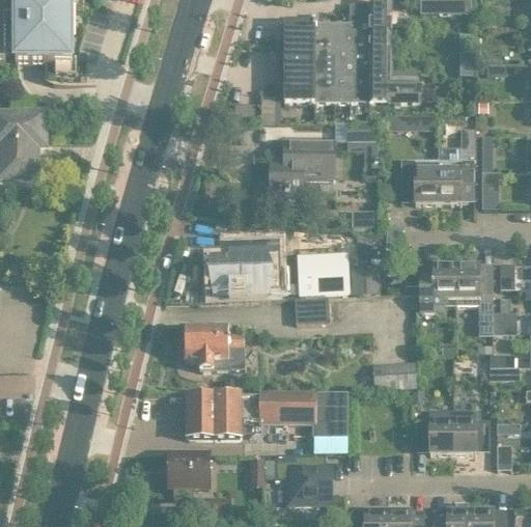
[(0,0),(0,62),(4,63),(4,57),(14,57),(14,63),(16,63),(18,63),(44,63),(46,63),(54,62),(71,62),(71,58),(71,47),(71,9),(70,0),(0,0)]
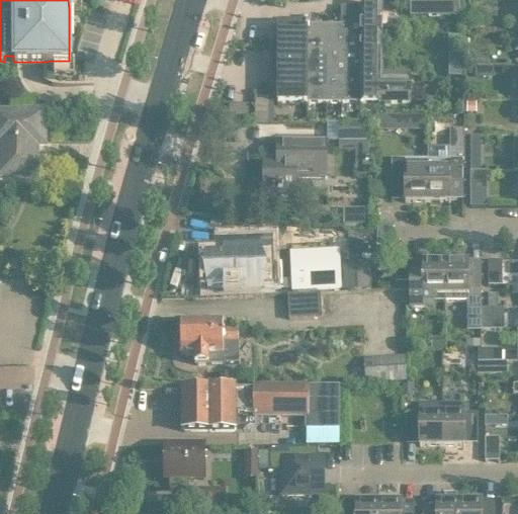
[(458,13),(458,0),(409,0),(410,13),(458,13)]
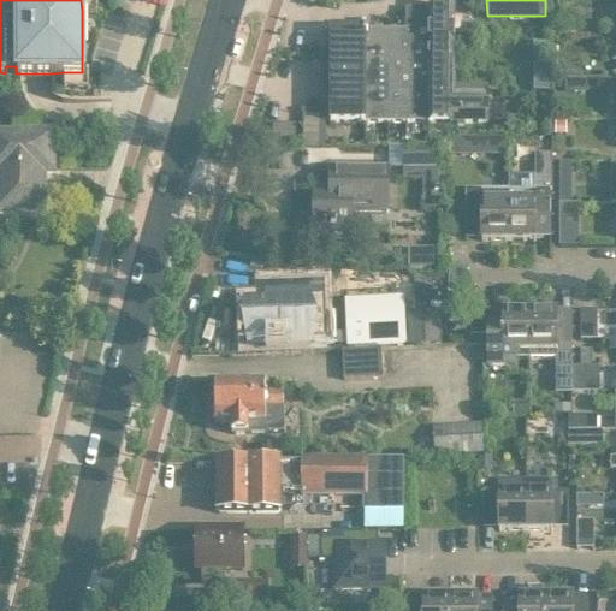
[(486,119),(486,99),(485,99),(485,82),(451,82),(451,10),(428,10),(428,5),(404,5),(404,28),(363,28),(363,27),(330,27),(329,119),(363,119),(456,119),(456,123),(463,123),(463,119),(486,119)]
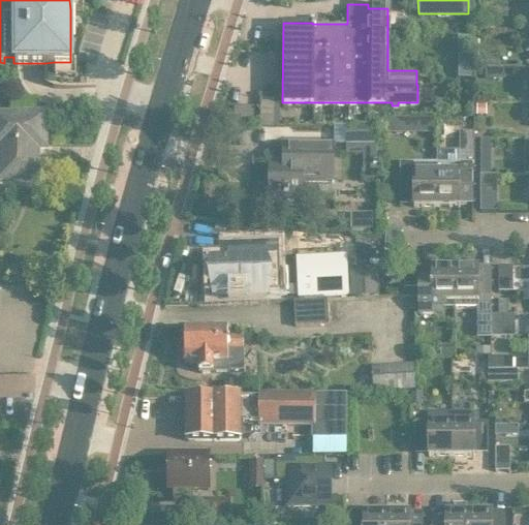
[(259,95),(258,122),(272,123),(272,98),(272,95),(259,95)]
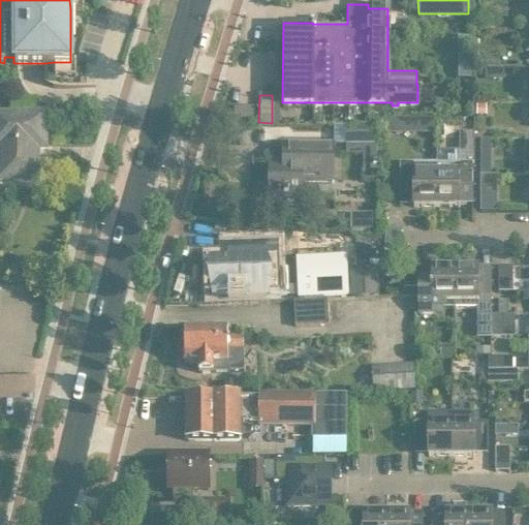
[(485,102),(475,102),(475,112),(485,112),(485,102)]
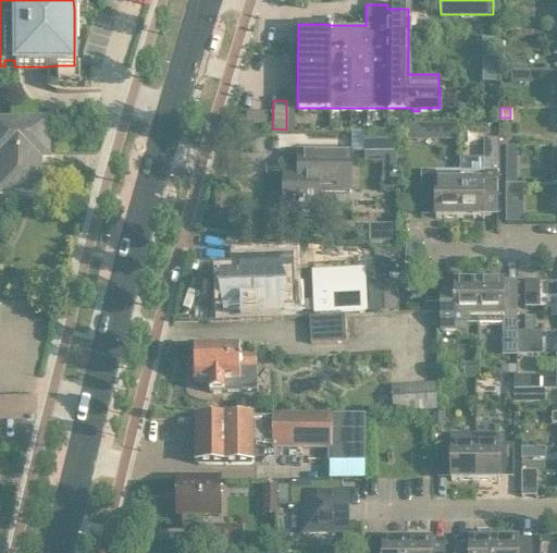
[(0,177),(41,177),(41,145),(50,145),(50,112),(0,112),(0,177)]
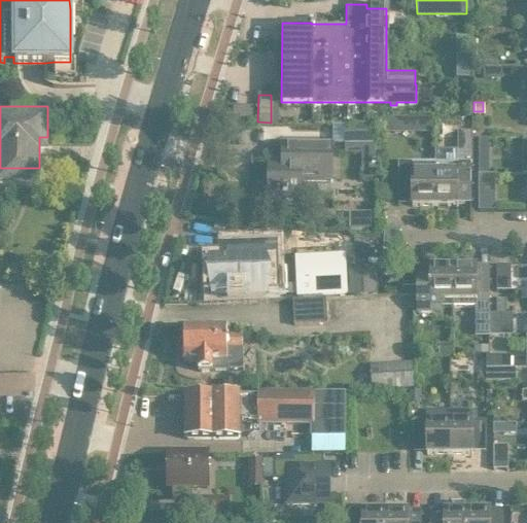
[(408,126),(408,110),(393,110),(393,127),(408,126)]
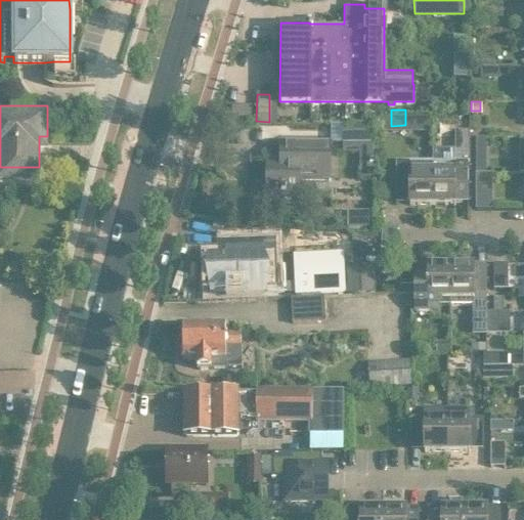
[(320,113),(309,113),(309,122),(320,122),(320,113)]
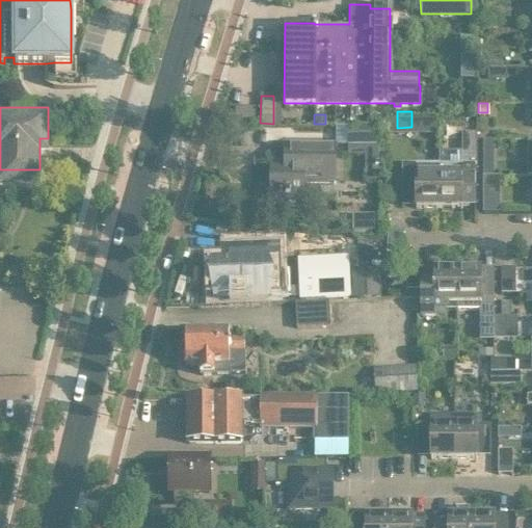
[(347,143),(378,143),(378,125),(347,125),(347,143)]
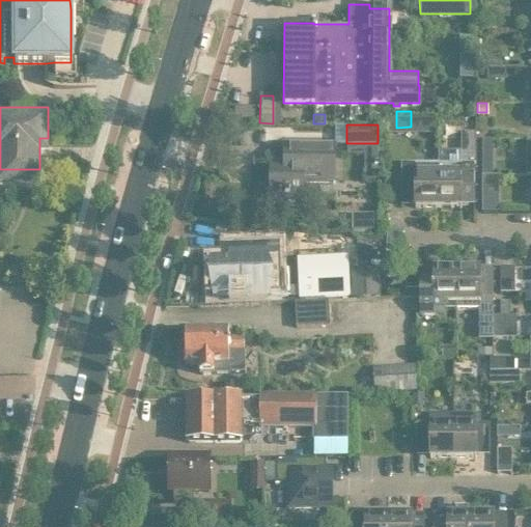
[(481,137),(481,149),(493,149),(493,137),(481,137)]
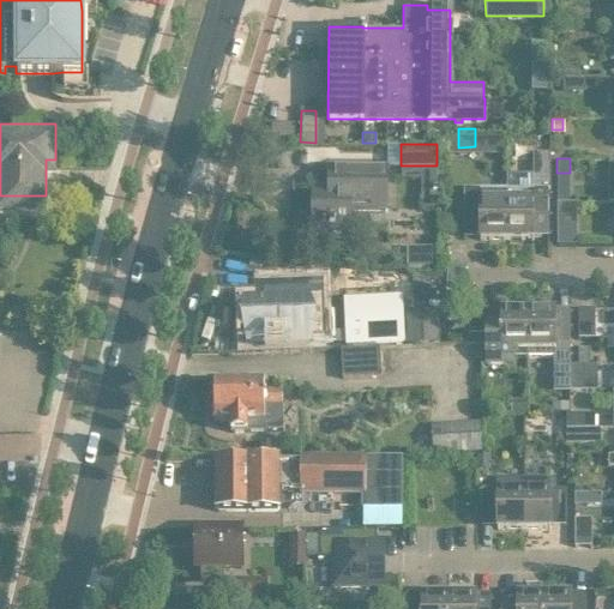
[(311,190),(306,190),(305,206),(311,206),(311,229),(349,229),(349,225),(349,207),(385,207),(386,164),(386,162),(327,162),(327,190),(311,190)]
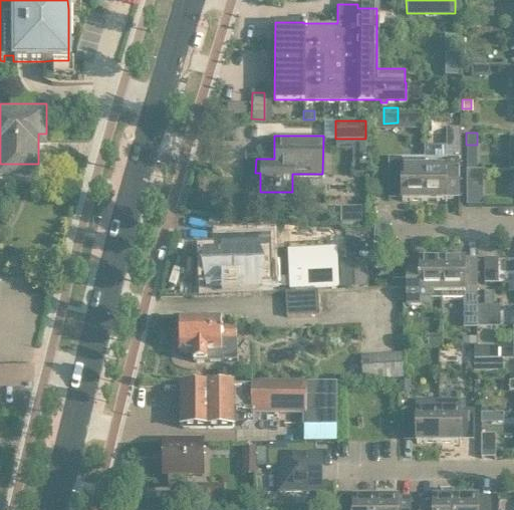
[(446,143),(423,143),(423,156),(423,198),(446,198),(446,195),(458,195),(458,190),(458,155),(446,156),(446,143)]
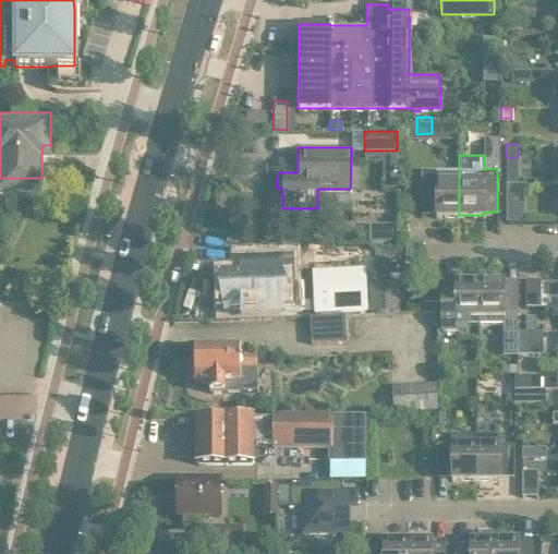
[(434,169),(421,169),(421,180),(421,206),(434,206),(434,215),(459,215),(459,169),(434,169)]
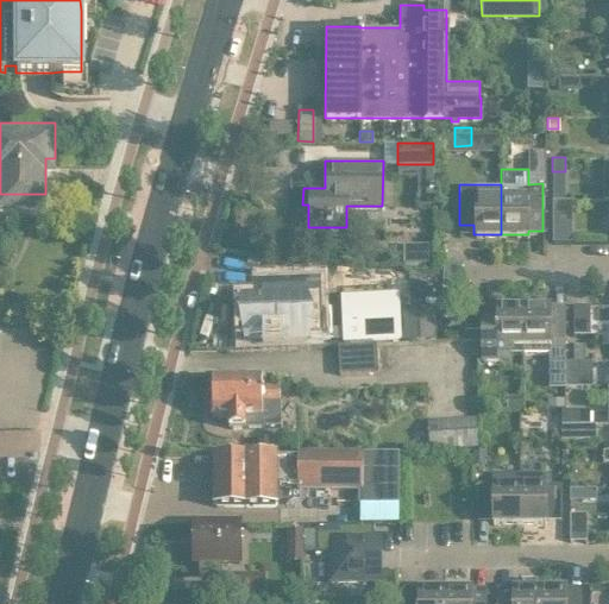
[(571,219),(552,219),(552,240),(571,240),(571,219)]
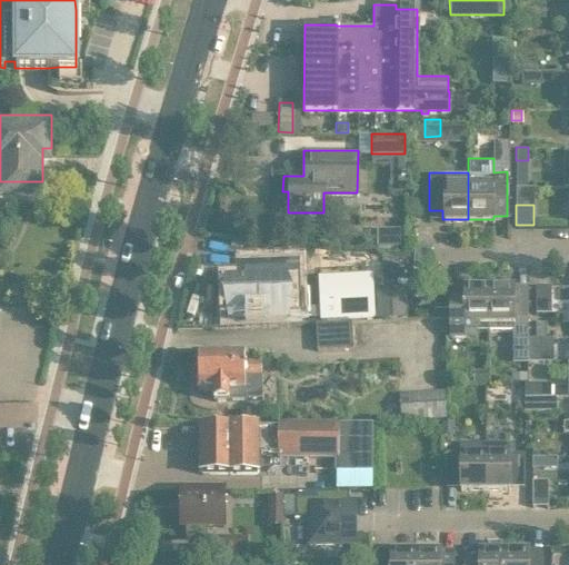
[(400,228),(377,228),(377,245),(399,245),(400,228)]
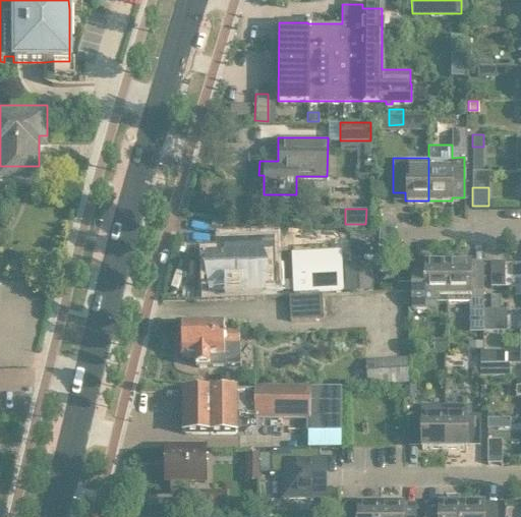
[(234,251),(208,252),(209,287),(231,286),(231,288),(237,288),(237,286),(262,285),(261,251),(265,251),(265,236),(234,237),(234,251)]
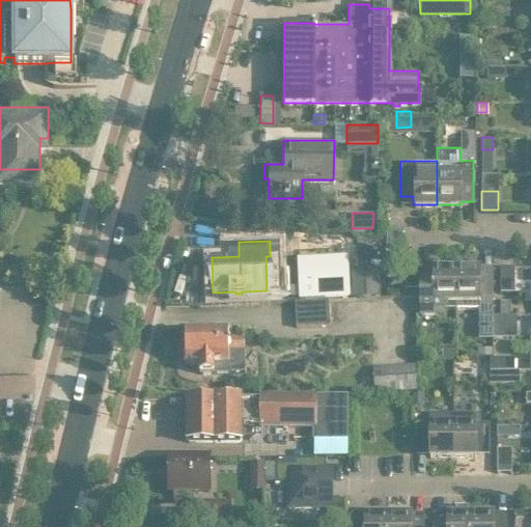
[(419,271),(419,267),(406,267),(406,289),(419,289),(419,314),(444,314),(443,306),(455,306),(455,262),(431,262),(431,271),(419,271)]
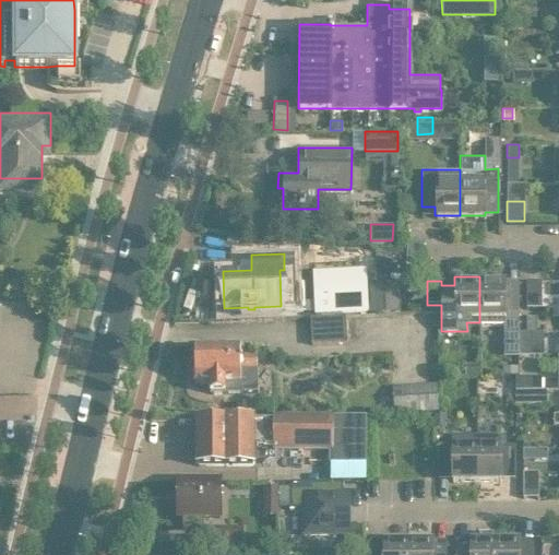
[(516,334),(518,311),(518,285),(503,285),(503,276),(479,276),(479,322),(503,322),(503,334),(516,334)]
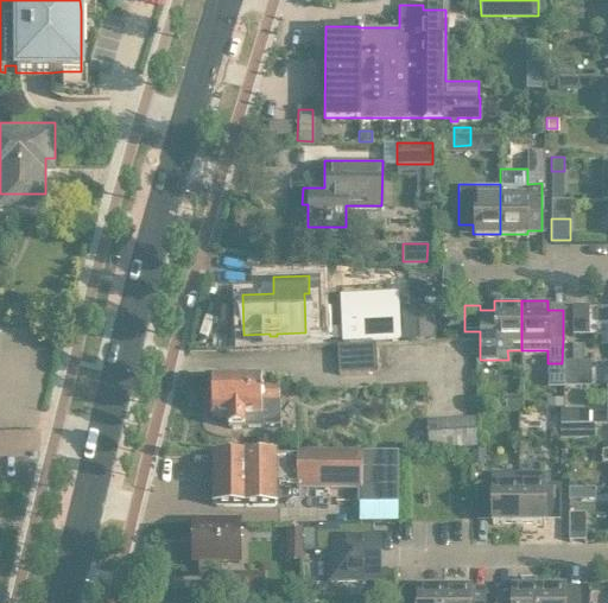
[(586,332),(586,304),(571,304),(571,332),(586,332)]
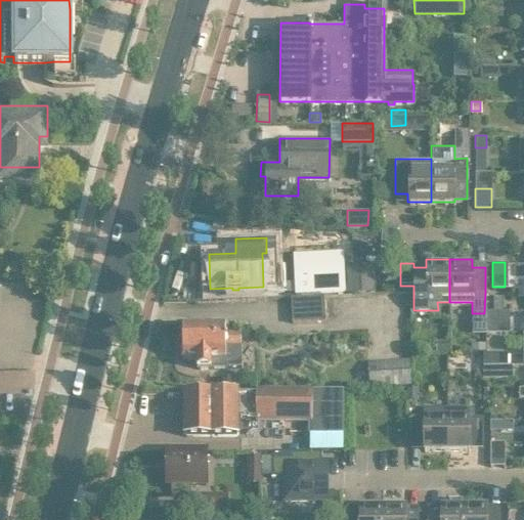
[(373,290),(372,264),(346,265),(347,291),(373,290)]
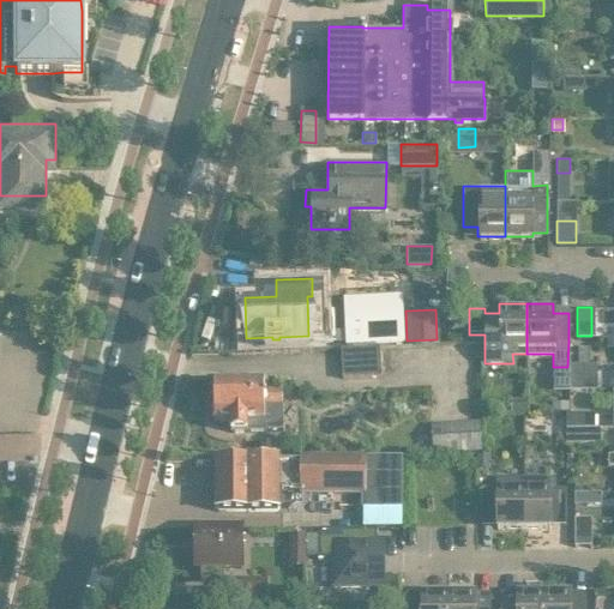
[(339,347),(341,375),(379,373),(378,344),(339,347)]
